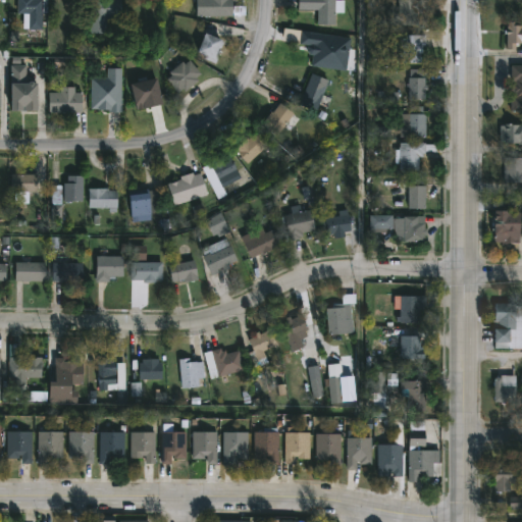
[(48,0),(48,12),(42,11),(42,38),(28,38),(28,13),(17,12),(17,0),(48,0)]
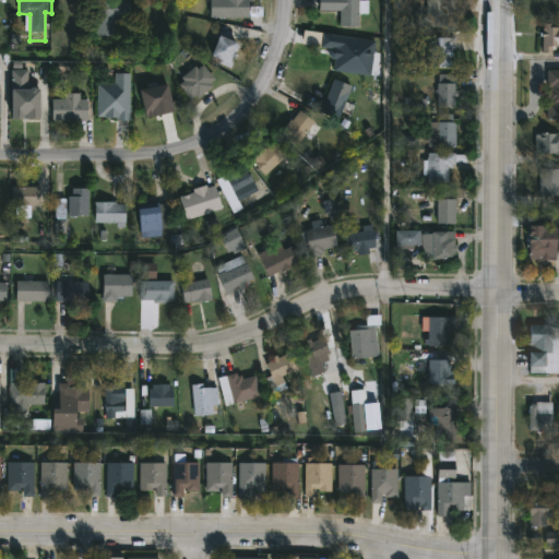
[(129,0),(129,19),(117,19),(116,35),(94,35),(95,0),(129,0)]
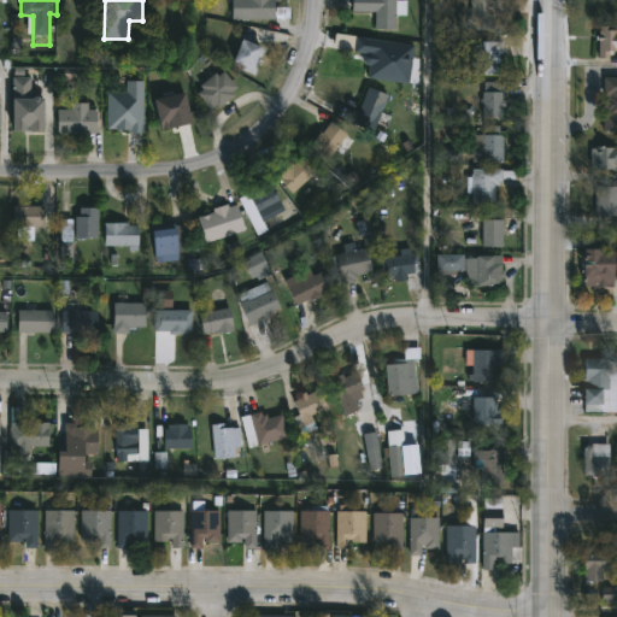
[(274,0),(274,4),(274,15),(277,15),(277,23),(248,23),(248,18),(231,18),(231,0),(274,0)]
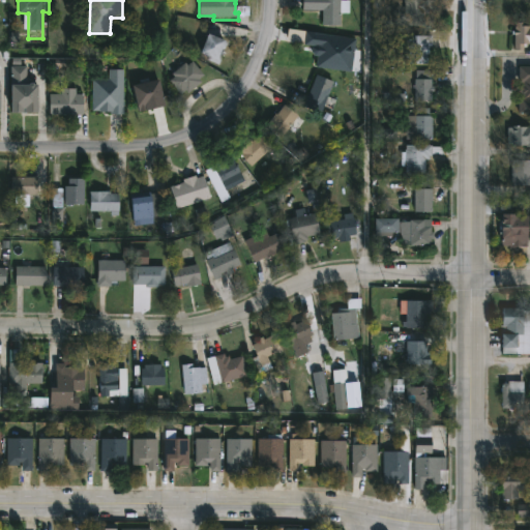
[(351,0),(350,13),(341,12),(341,25),(322,25),(322,9),(302,9),(302,0),(351,0)]
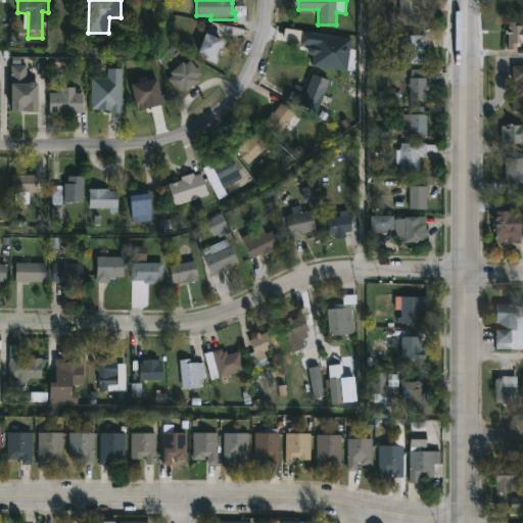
[(427,0),(427,8),(423,8),(423,12),(419,12),(419,25),(394,25),(394,12),(399,12),(399,0),(427,0)]
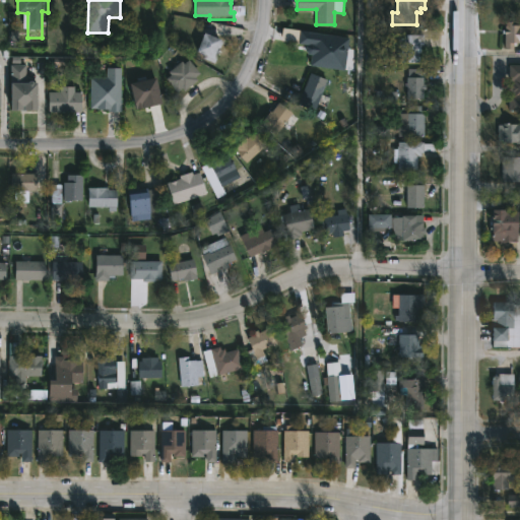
[(514,22),(514,25),(519,25),(519,56),(519,47),(518,47),(518,44),(512,44),(512,50),(503,50),(503,35),(501,35),(501,29),(503,29),(503,22),(514,22)]
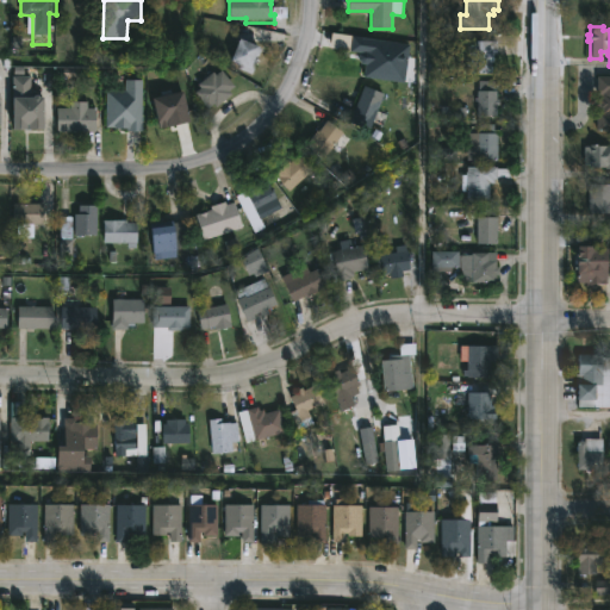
[(259,58),(253,74),(238,68),(240,63),(230,60),(240,37),(259,45),(260,49),(259,55),(254,56),(259,58)]
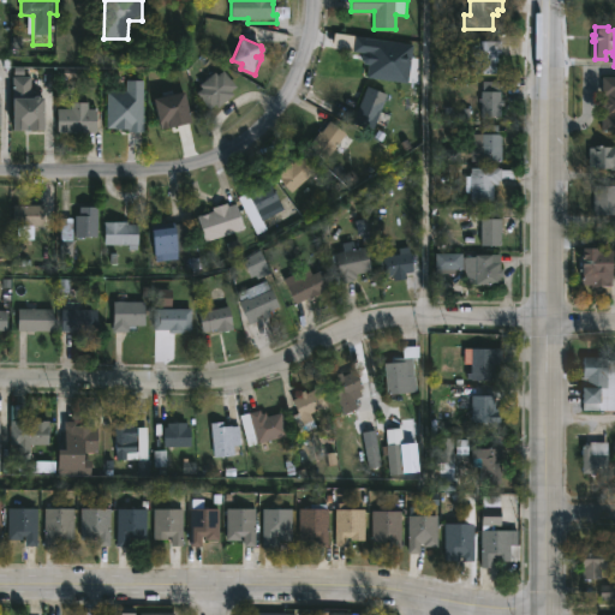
[(499,58),(499,61),(496,61),(496,72),(471,72),(471,59),(463,59),(463,41),(501,41),(501,52),(499,52),(499,58)]
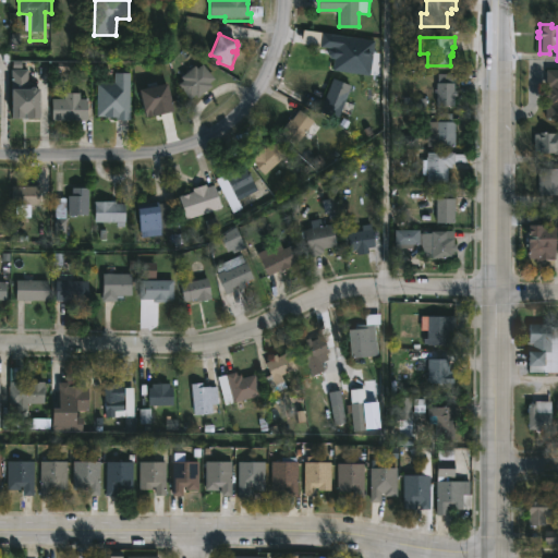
[(203,62),(214,76),(208,81),(211,86),(199,96),(197,93),(190,98),(179,84),(183,80),(181,76),(195,65),(196,68),(203,62)]
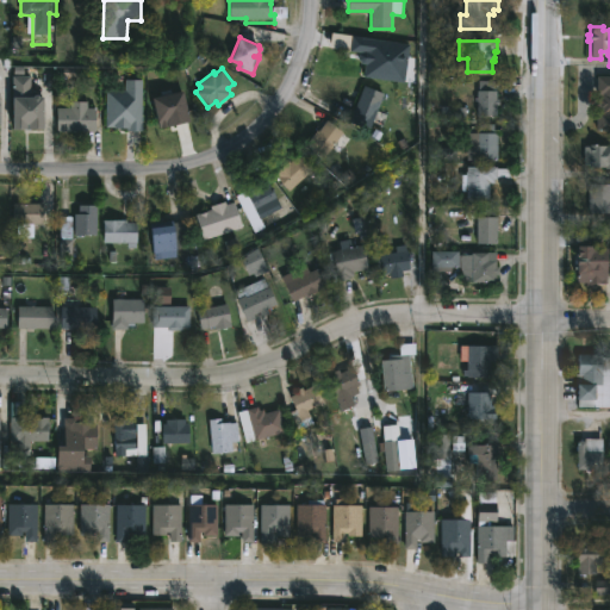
[(31,75),(30,95),(37,94),(38,95),(43,95),(43,128),(11,128),(12,75),(31,75)]
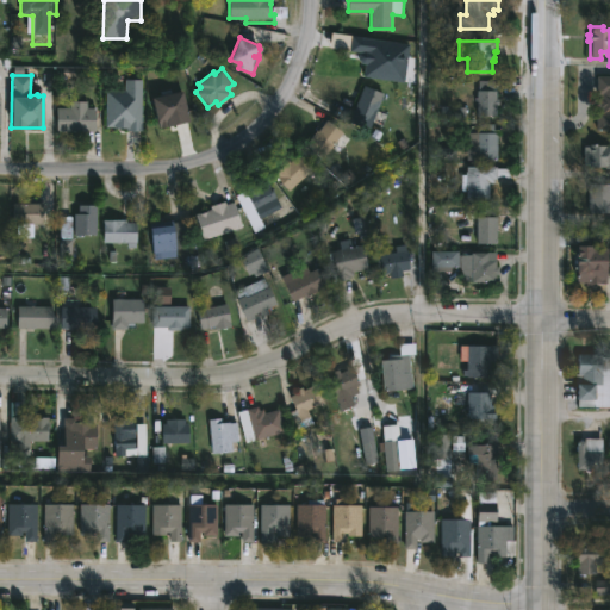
[(609,75),(609,130),(597,130),(597,112),(603,112),(603,93),(598,93),(598,75),(609,75)]
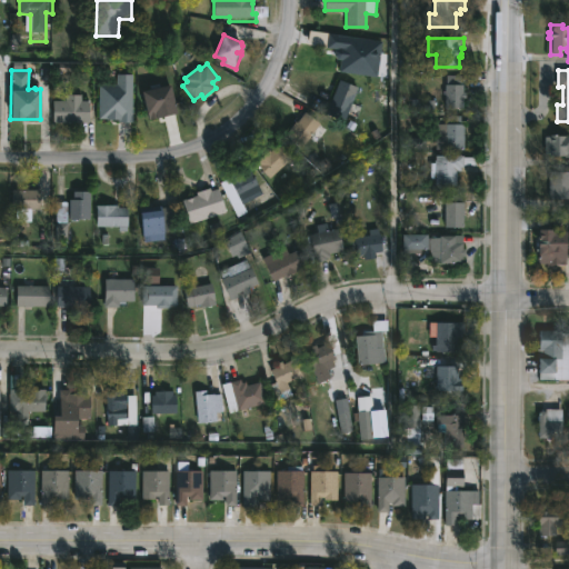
[(133,73),(132,121),(120,121),(120,119),(99,118),(99,83),(117,85),(117,73),(133,73)]
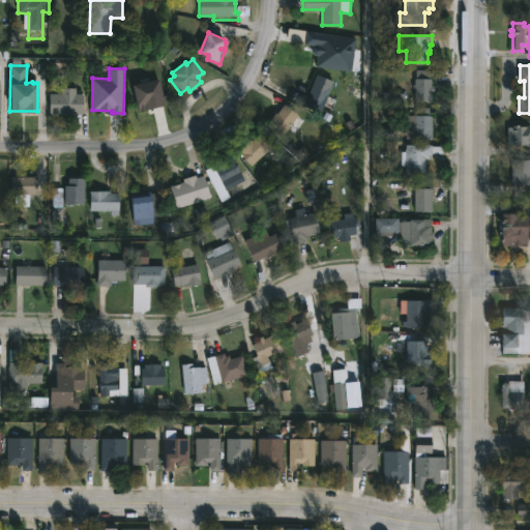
[(432,78),(432,86),(434,86),(434,91),(432,91),(432,100),(414,100),(415,88),(413,88),(413,84),(414,85),(414,78),(416,78),(416,69),(431,69),(431,78),(432,78)]
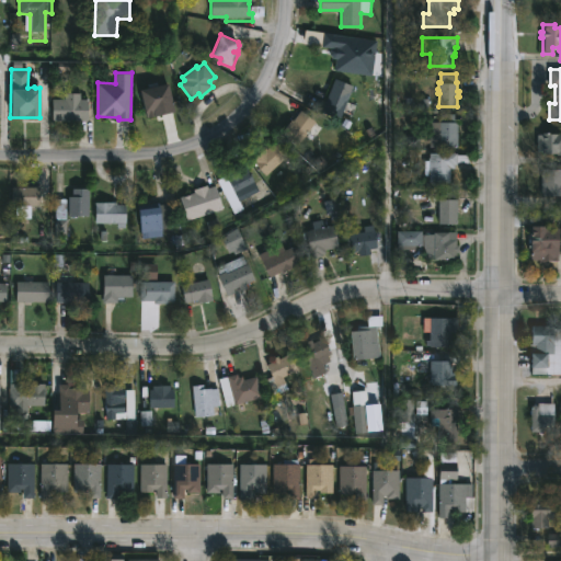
[(358,105),(354,115),(344,112),(342,118),(322,111),(335,78),(354,86),(347,102),(358,105)]
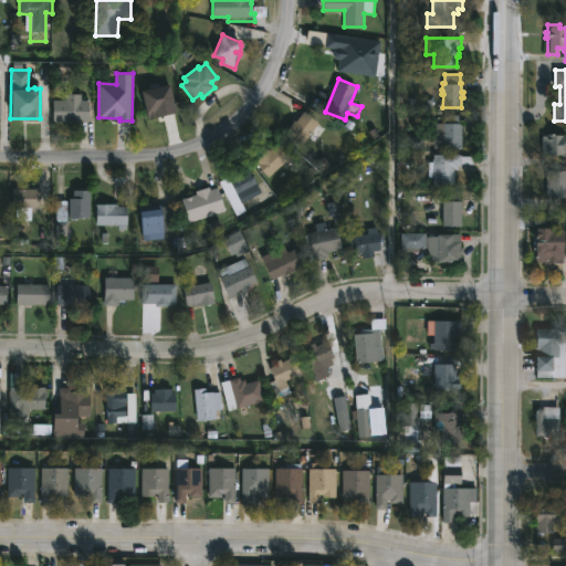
[(81,92),(81,100),(90,100),(90,121),(53,122),(52,100),(66,100),(66,92),(81,92)]
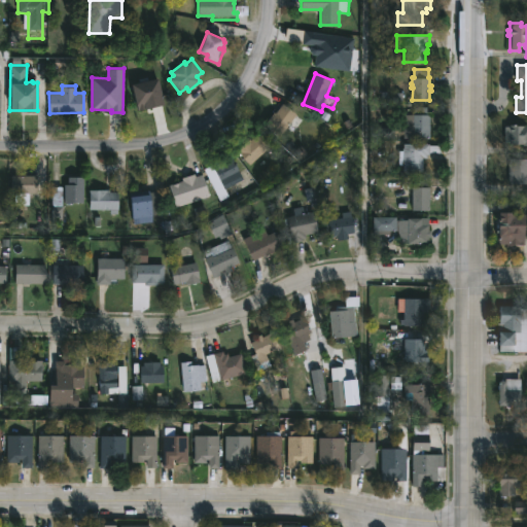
[(282,103),(301,116),(295,124),(291,120),(280,137),(264,126),(282,103)]
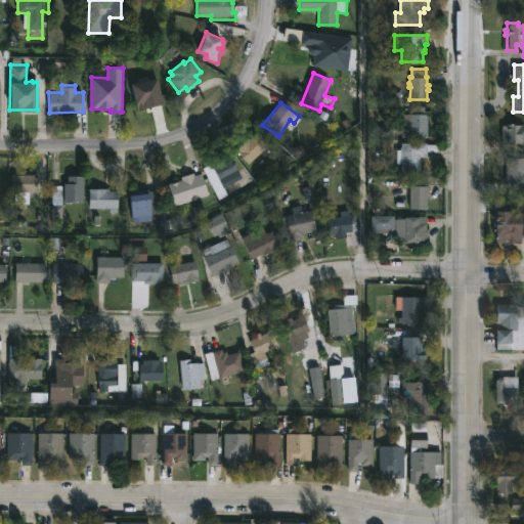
[(426,112),(426,114),(428,114),(428,137),(409,137),(409,130),(402,130),(402,115),(412,114),(412,105),(426,105),(426,112)]
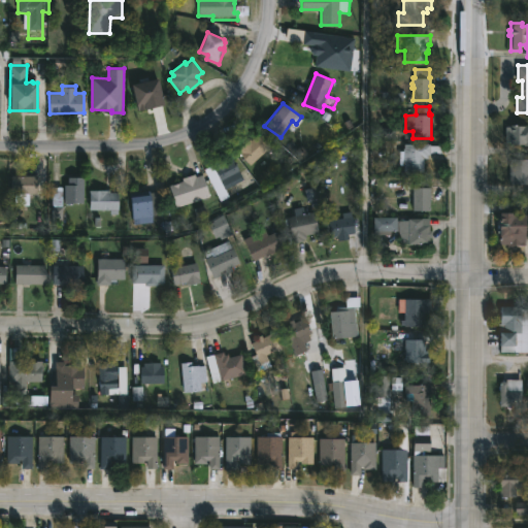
[(527,144),(506,142),(506,126),(510,126),(510,125),(527,125),(527,144)]
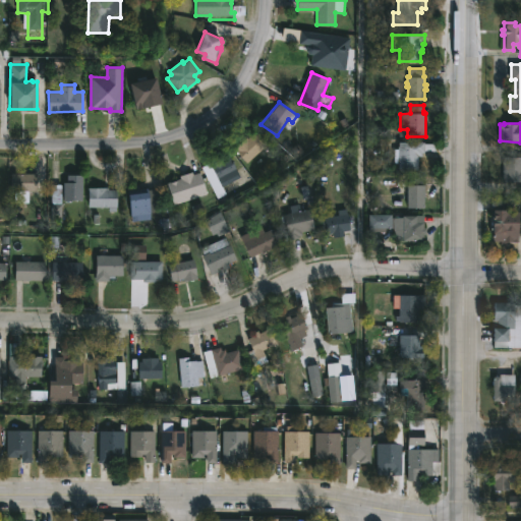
[(256,131),(269,143),(247,164),(234,150),(246,137),(248,139),(256,131)]
